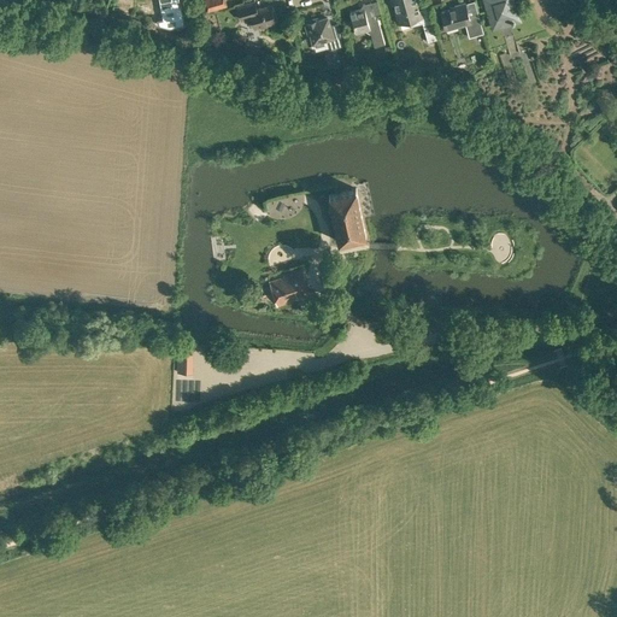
[(204,0),(207,11),(228,6),(225,0),(204,0)]
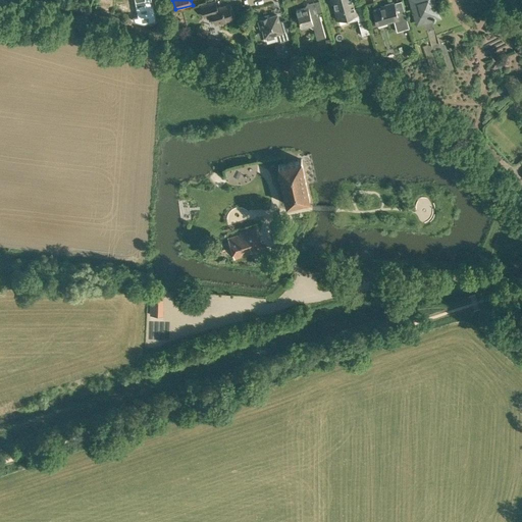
[(218,7),(215,0),(214,0),(201,4),(204,17),(213,15),(215,23),(233,18),(231,10),(232,9),(231,6),(229,5),(229,4),(218,7)]
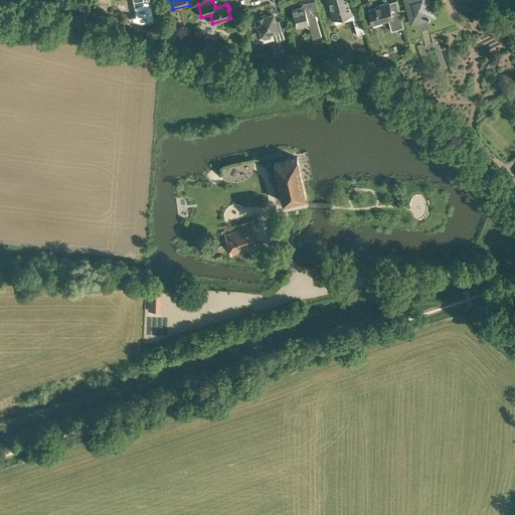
[(350,8),(347,0),(328,0),(334,19),(343,17),(344,21),(353,19),(357,34),(365,32),(358,6),(350,8)]
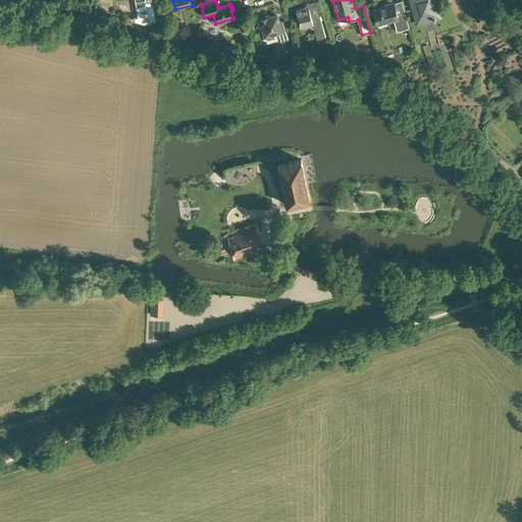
[(410,0),(417,24),(440,17),(434,0),(410,0)]
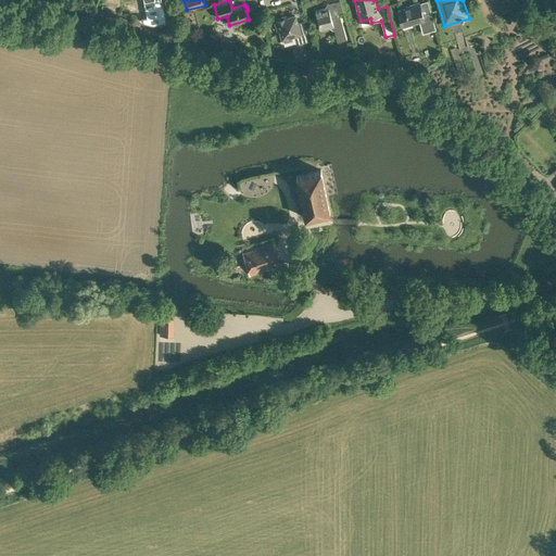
[(338,17),(335,1),(333,2),(329,3),(327,3),(325,8),(319,9),(319,10),(316,11),(320,30),(330,28),(335,30),(337,38),(338,42),(346,39),(340,16),(338,17)]
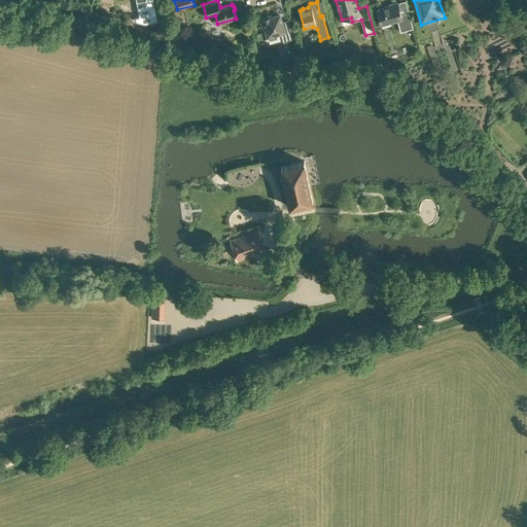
[(400,13),(397,2),(388,5),(388,6),(377,10),(381,25),(397,21),(400,32),(413,28),(409,11),(400,13)]
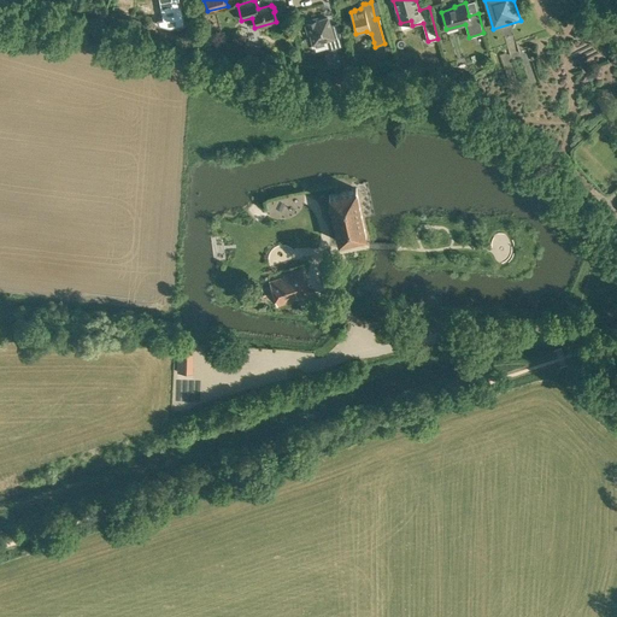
[(330,25),(328,17),(318,21),(317,18),(305,22),(309,34),(311,33),(313,43),(324,40),(327,50),(345,46),(338,23),(330,25)]
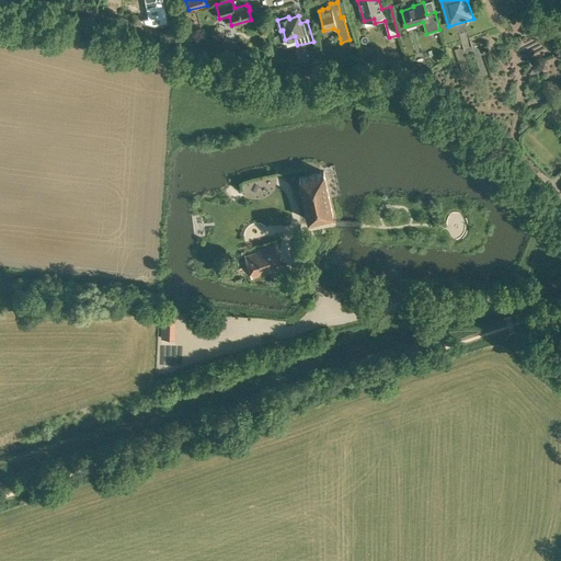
[(545,33),(548,30),(540,22),(537,25),(545,33)]
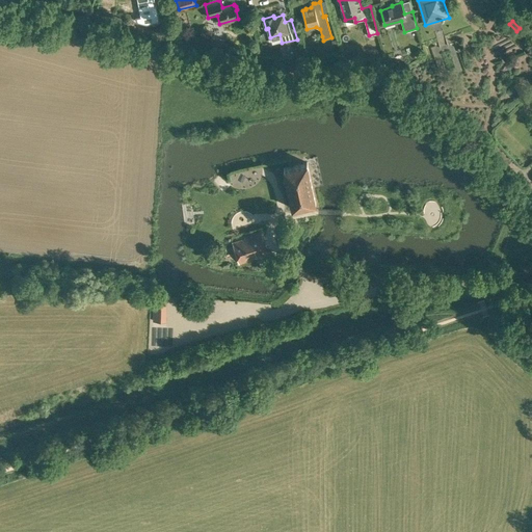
[(222,45),(224,38),(207,34),(206,41),(222,45)]
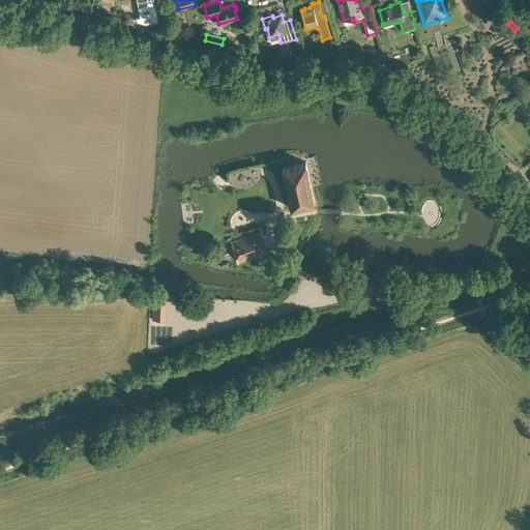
[(293,57),(301,55),(299,47),(291,49),(293,57)]
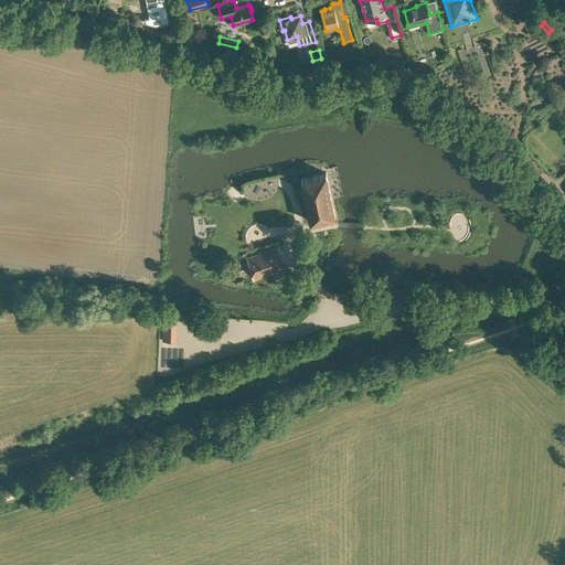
[(310,221),(336,215),(327,172),(301,178),(310,221)]
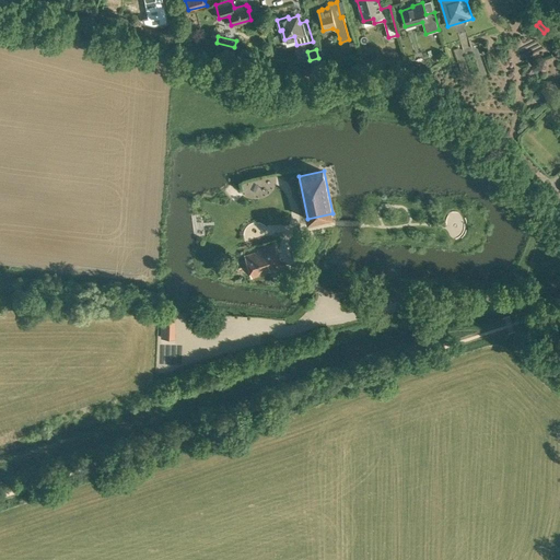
[(281,181),(247,187),(254,221),(288,214),(281,181)]
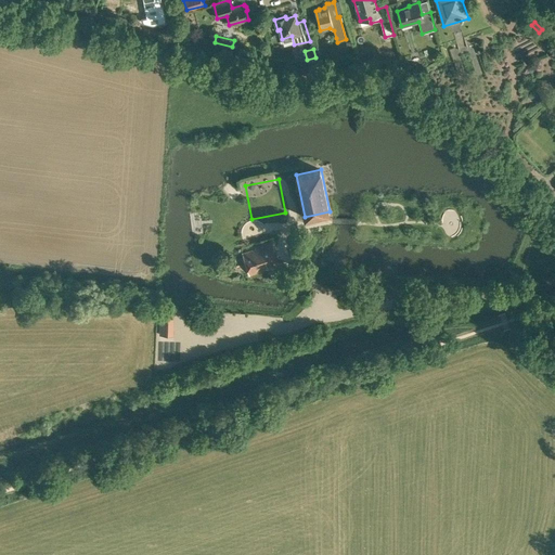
[(249,275),(281,266),(273,243),(242,253),(249,275)]
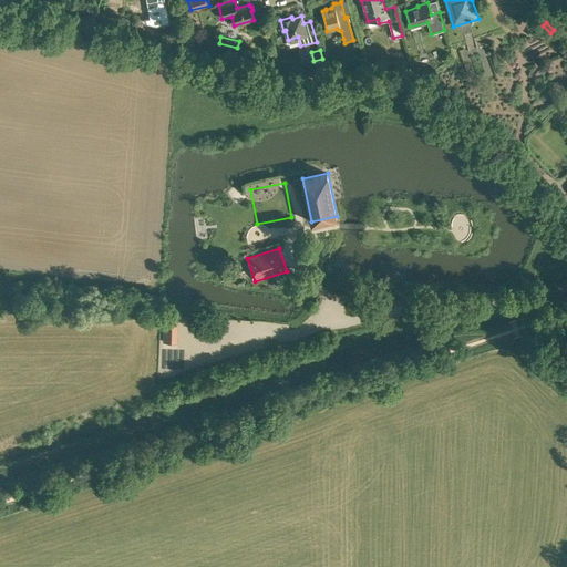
[(177,331),(163,330),(163,342),(177,342),(177,331)]
